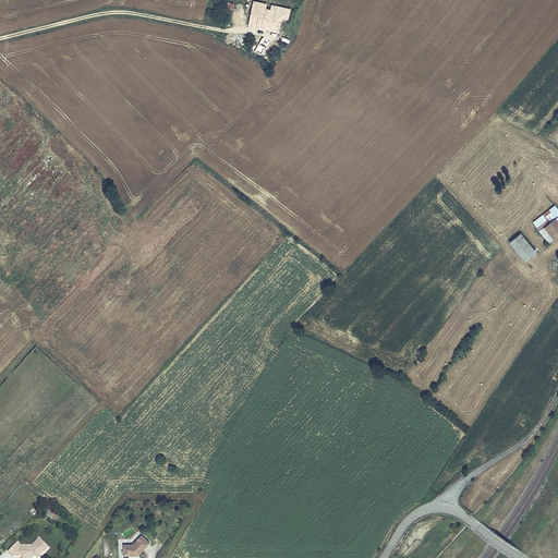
[(263,2),(254,1),(250,25),(259,26),(261,23),(274,26),(273,29),(279,31),(282,17),(289,19),(291,9),(277,5),(276,13),(262,10),(263,2)]
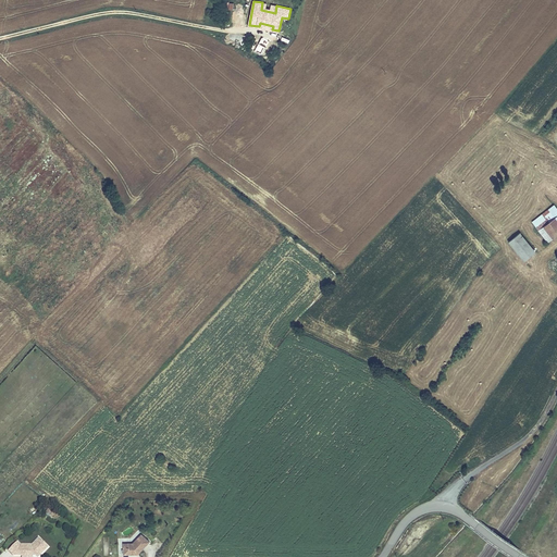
[(276,5),(262,2),(261,10),(275,13),(276,5)]
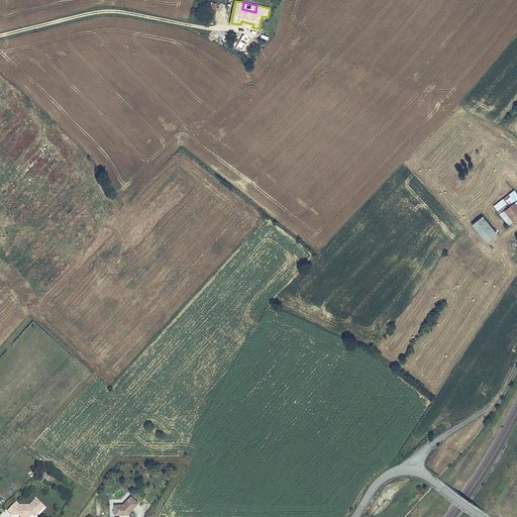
[(244,34),(238,45),(244,49),(251,37),(244,34)]
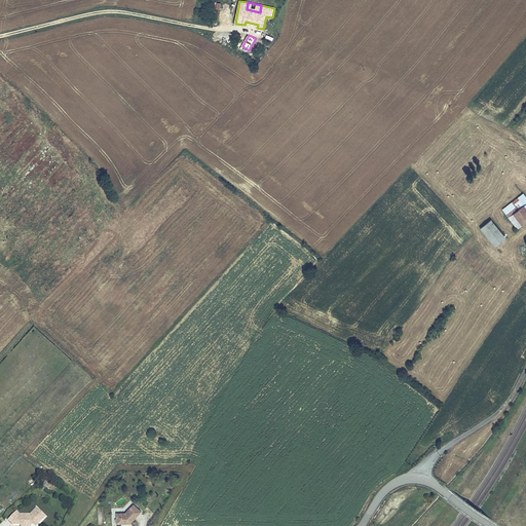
[(525,197),(524,195),(503,210),(517,227),(525,220),(525,197)]
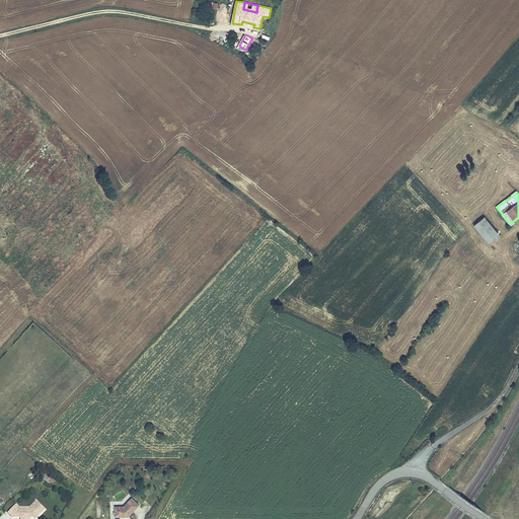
[(474,225),(489,243),(499,235),(485,218),(474,225)]
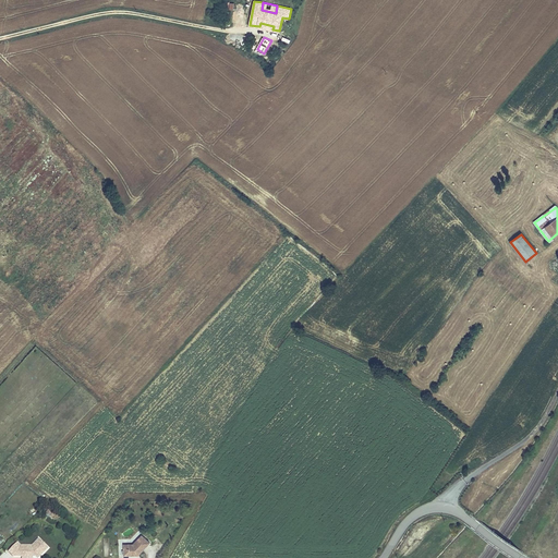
[(125,556),(140,556),(152,543),(144,535),(135,545),(130,545),(130,549),(125,549),(125,556)]
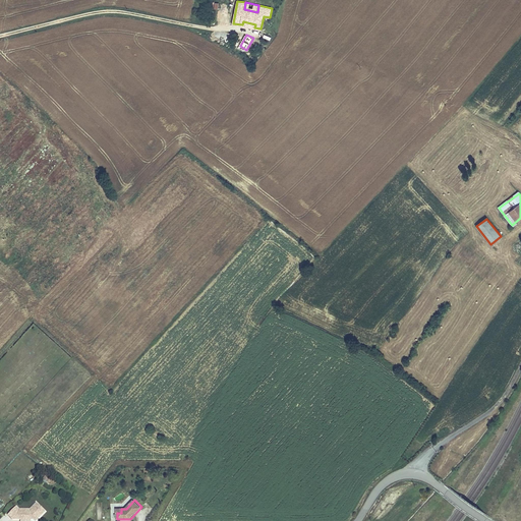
[(20,519),(31,519),(31,517),(34,520),(35,520),(45,512),(37,503),(30,510),(25,510),(25,513),(20,513),(20,510),(18,510),(15,507),(7,515),(12,520),(20,519)]
